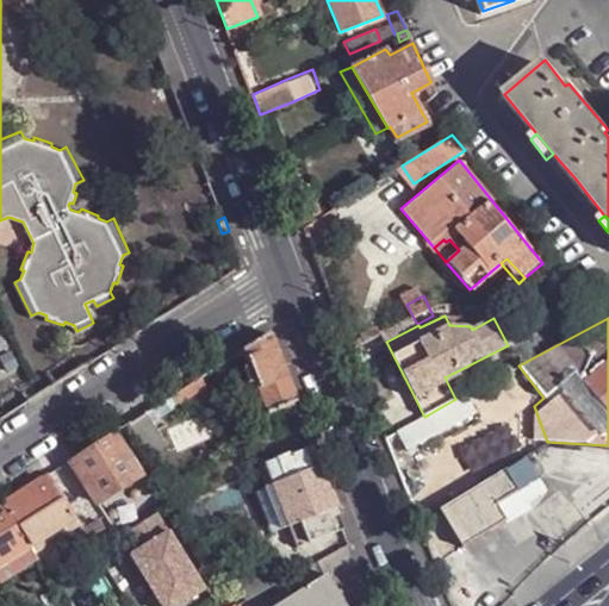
[(244,348),(269,412),(297,403),(269,332),(244,348)]
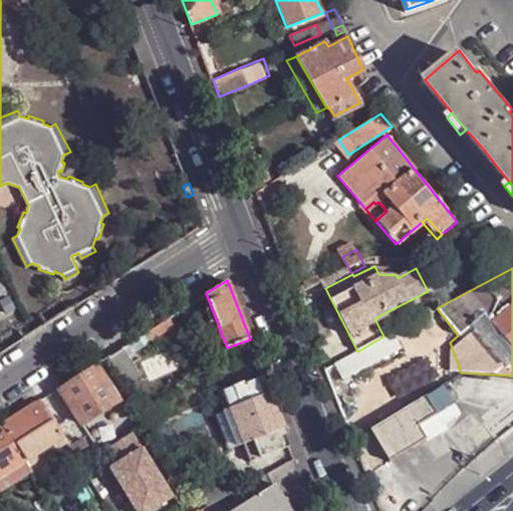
[(193,302),(179,311),(184,318),(185,321),(200,311),(193,302)]
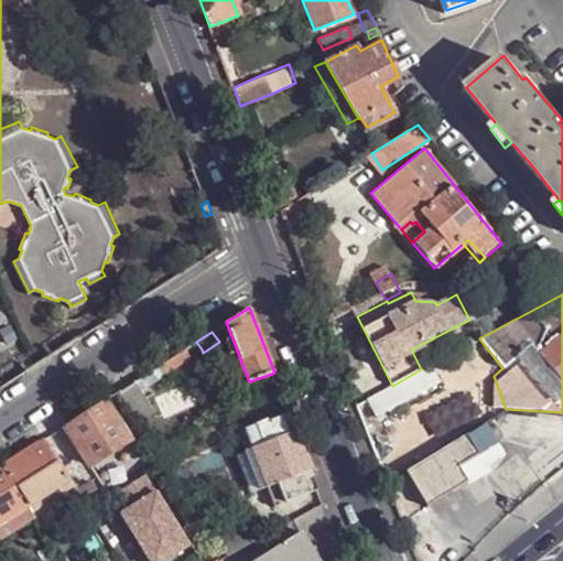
[(166,370),(168,374),(191,358),(190,357),(202,349),(196,342),(162,364),(166,370)]
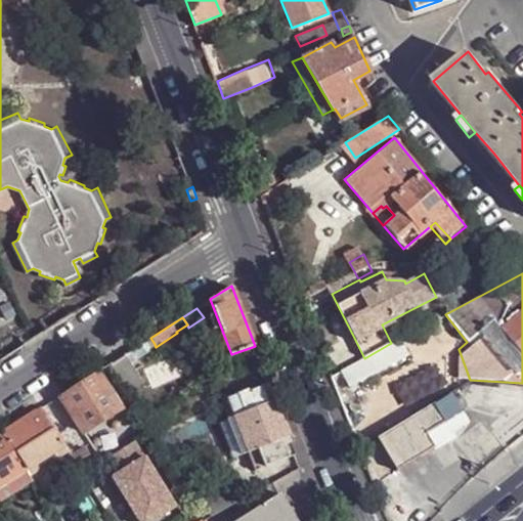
[(350,365),(359,380),(412,352),(405,336),(391,343),(364,358),(350,365)]
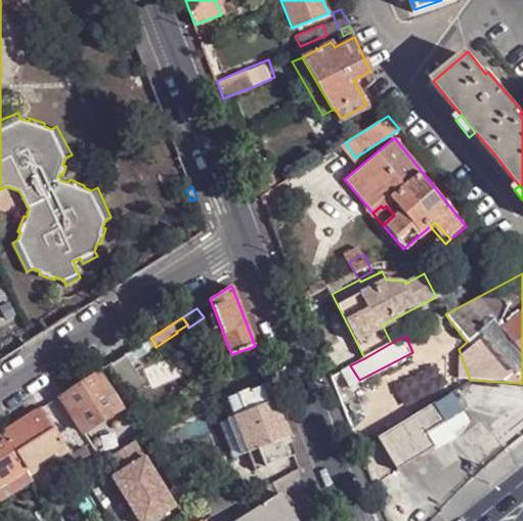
[(126,353),(132,362),(150,351),(149,347),(155,344),(150,338),(126,353)]
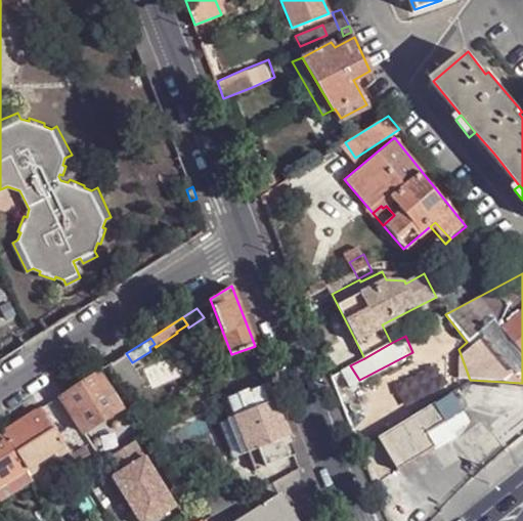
[(130,389),(143,381),(132,362),(126,353),(113,362),(130,389)]
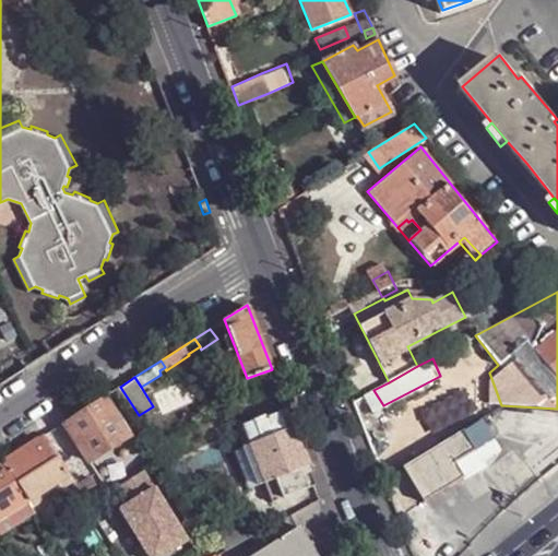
[(71,429),(91,459),(130,434),(105,395),(92,404),(66,420),(66,421),(71,429)]
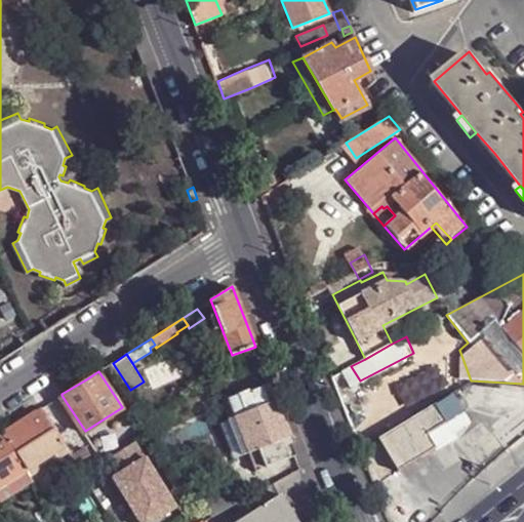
[(228,398),(235,416),(277,401),(270,384),(250,392),(249,389),(228,398)]
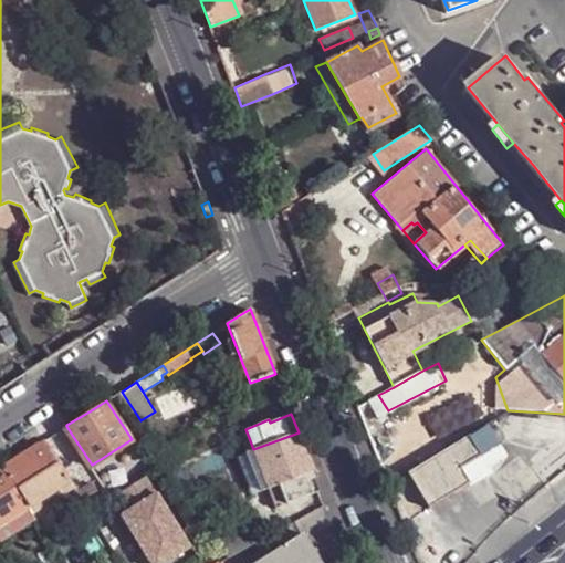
[(487,425),(469,435),(407,472),(429,508),(468,483),(469,486),(492,470),(489,465),(505,455),(499,442),(487,425)]
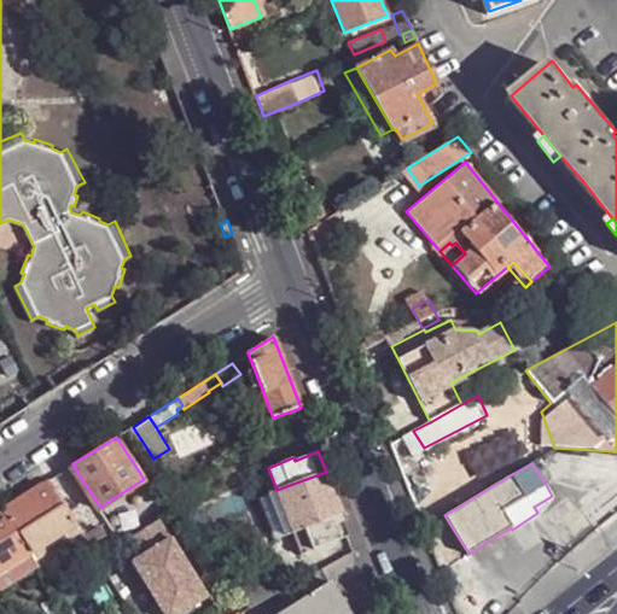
[(277,490),(294,531),(342,513),(326,472),(277,490)]
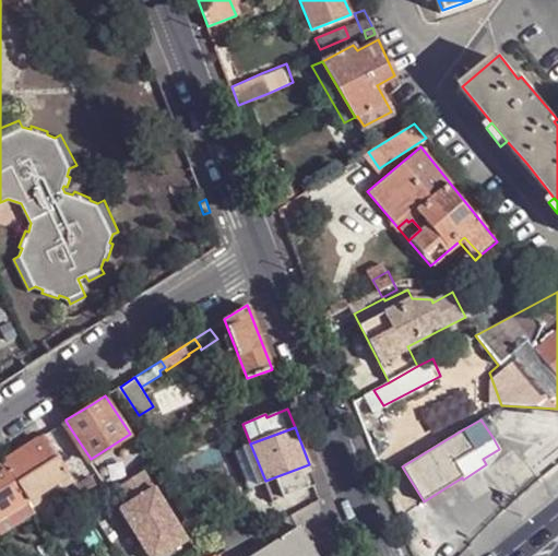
[(3,460),(16,480),(51,457),(39,437),(3,460)]
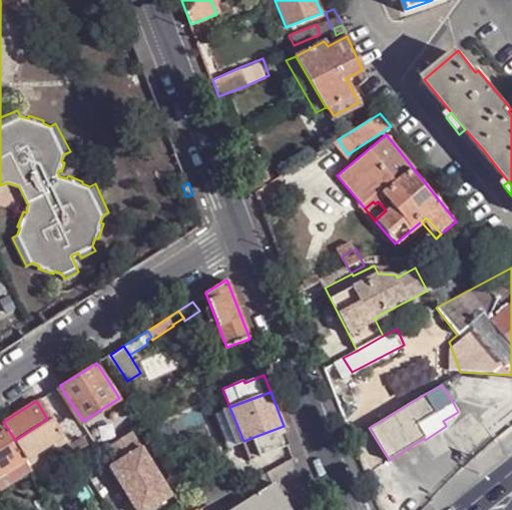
[(215,412),(229,447),(243,441),(229,407),(215,412)]
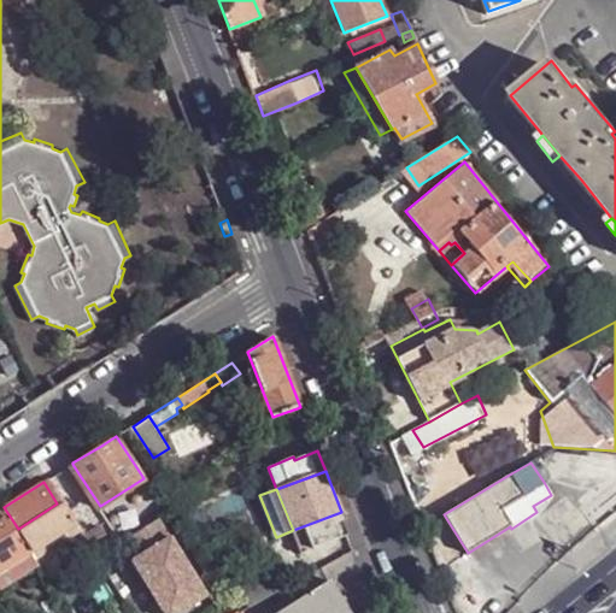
[(18,531),(28,544),(31,550),(77,523),(75,519),(63,501),(57,504),(18,529),(18,531)]
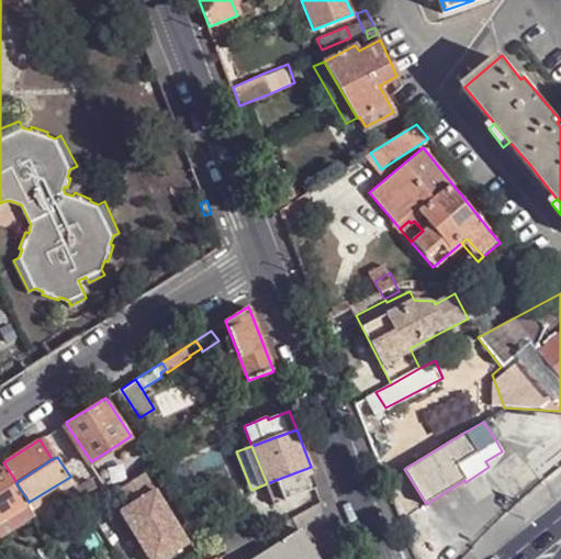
[(0,465),(0,518),(29,502),(25,496),(17,484),(17,482),(3,462),(0,465)]
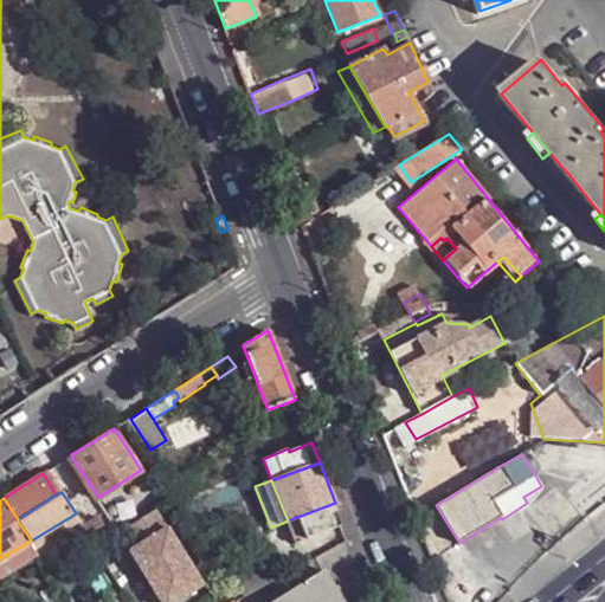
[(288,520),(295,542),(342,523),(335,503),(288,520)]
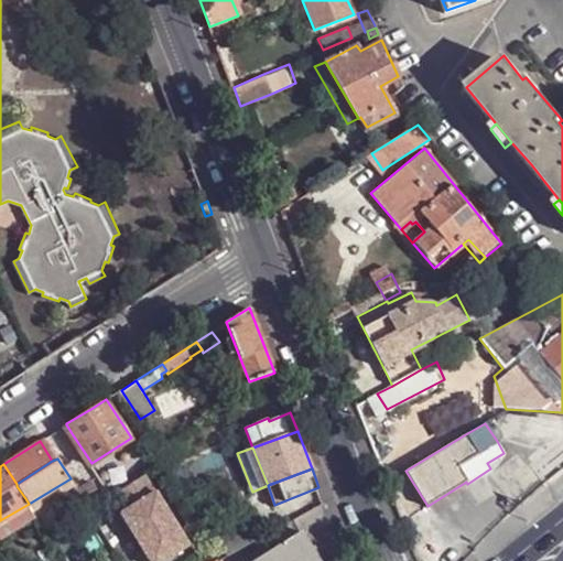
[(71,478),(29,504),(33,509),(64,491),(74,484),(71,478)]
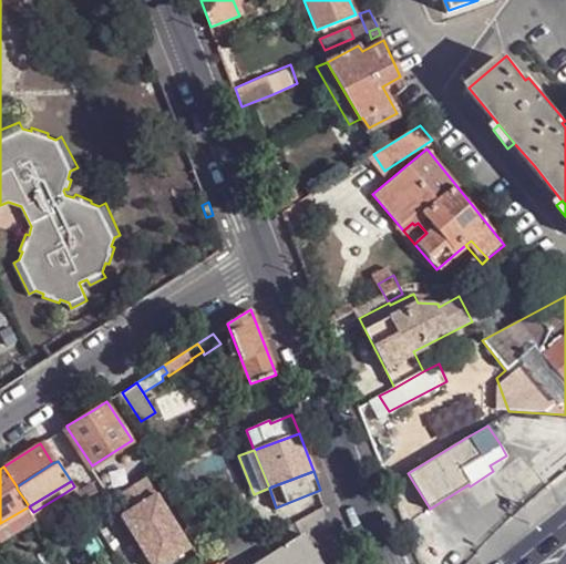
[(153,483),(127,499),(133,509),(123,515),(153,563),(163,563),(192,546),(153,483)]
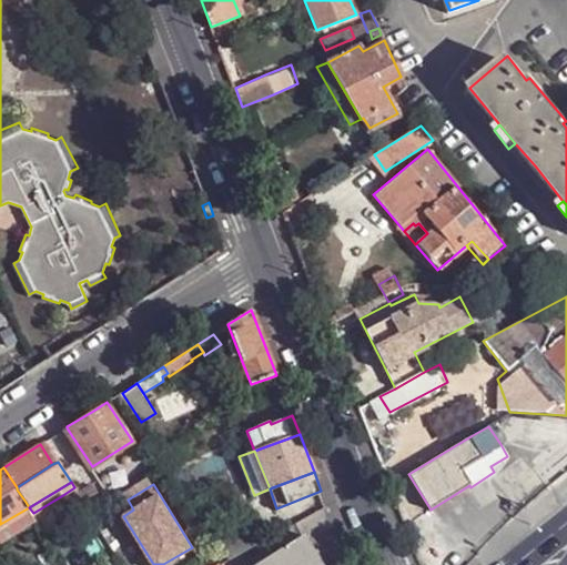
[(74,487),(64,494),(77,514),(88,508),(84,503),(78,493),(74,487)]
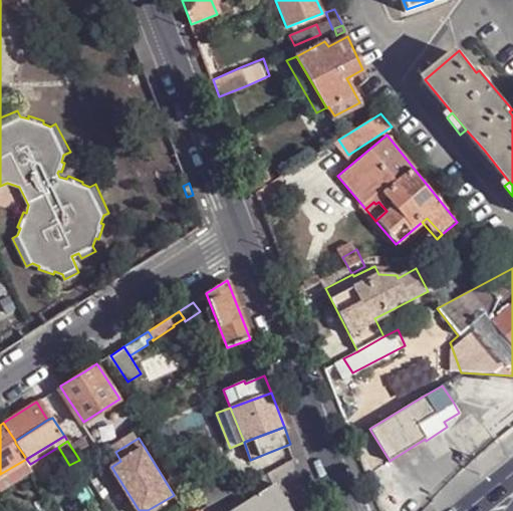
[(26,459),(0,474),(0,489),(32,469),(30,464),(26,459)]
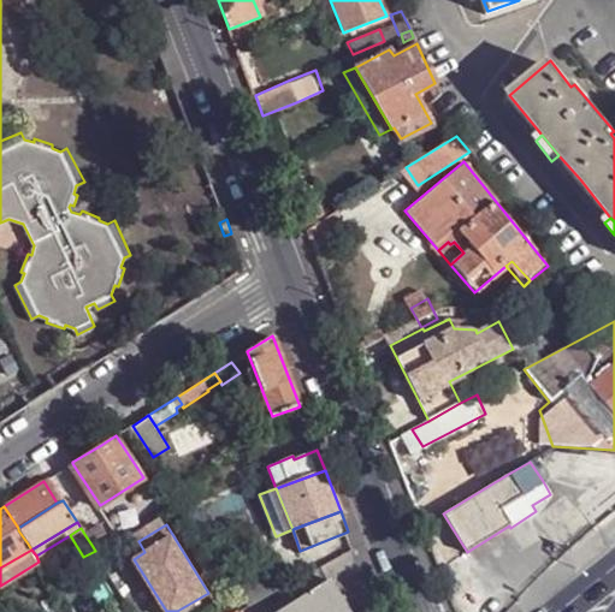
[(250,604),(288,583),(277,565),(241,586),(250,604)]
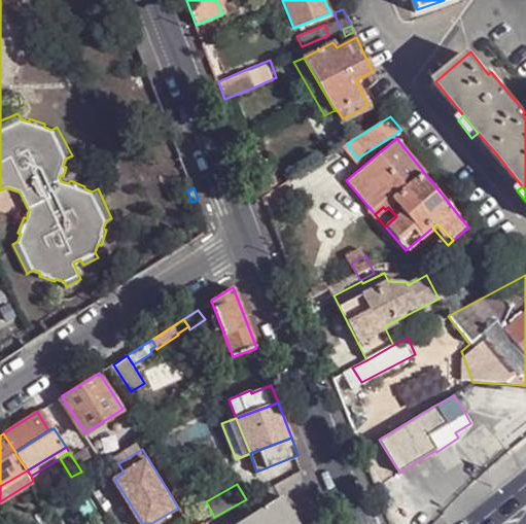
[(301,523),(282,495),(237,523),(301,523)]
